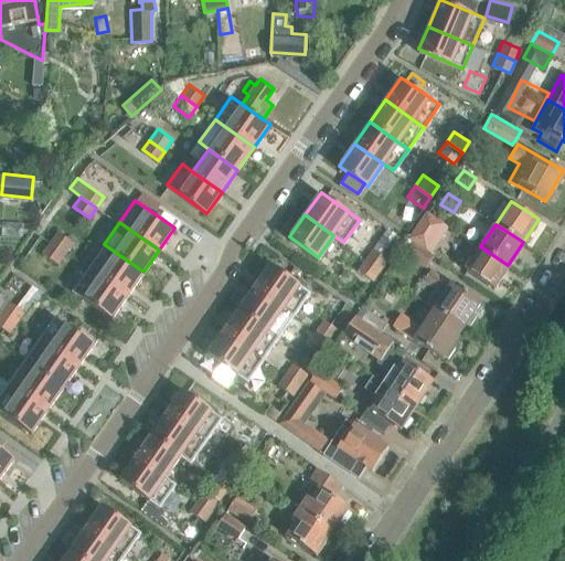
[(424,225),(414,240),(434,253),(437,255),(446,240),(424,225)]
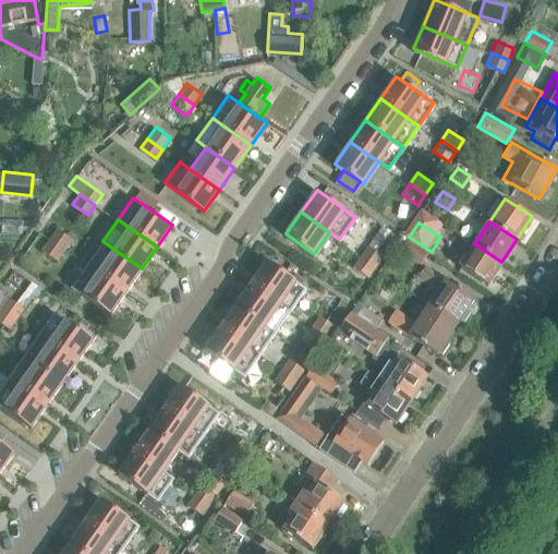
[(64,248),(72,238),(57,227),(49,237),(64,248)]
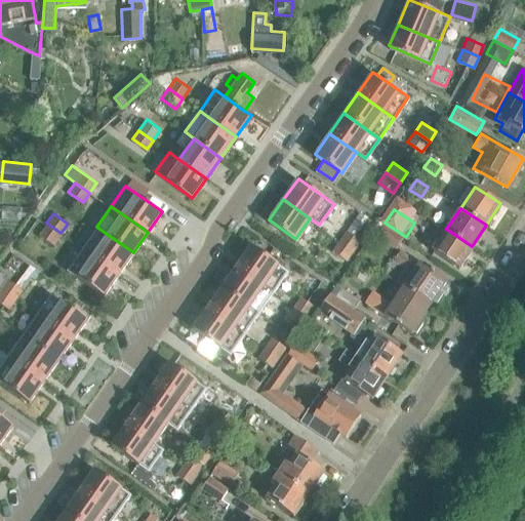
[(403,235),(385,223),(379,219),(372,230),(377,233),(377,234),(397,246),(403,235)]
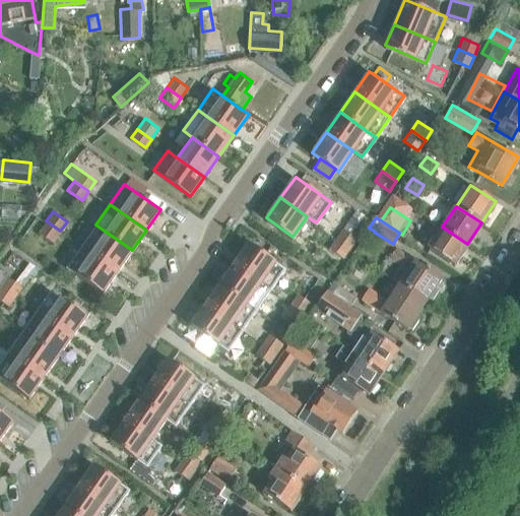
[(53,241),(60,231),(46,220),(39,231),(53,241)]
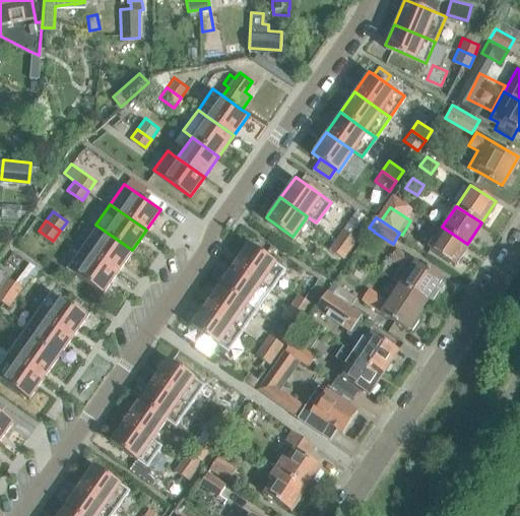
[(95,224),(81,244),(118,270),(132,250),(106,232),(95,224)]
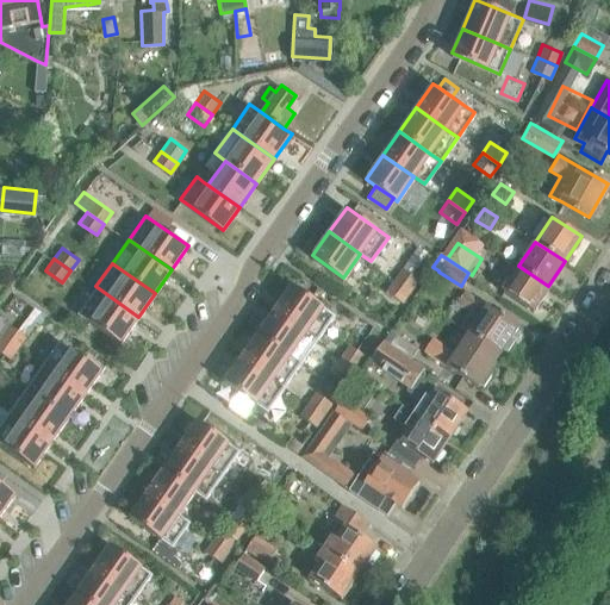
[(531,311),(548,286),(518,266),(502,291),(531,311)]
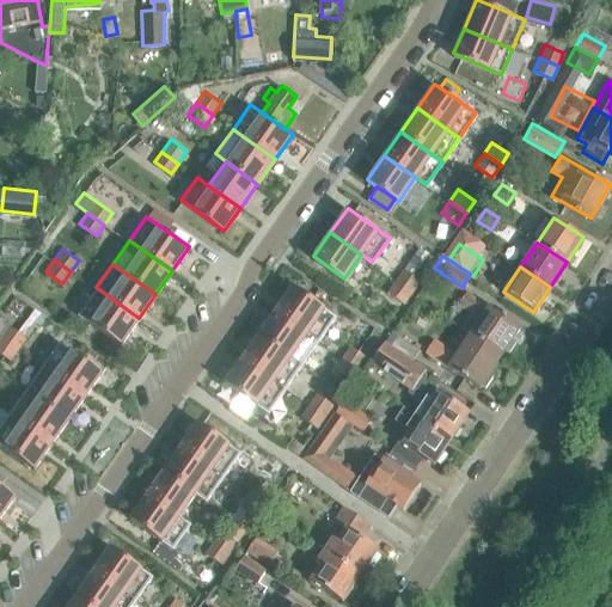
[(397,280),(411,290),(420,277),(404,268),(397,280)]
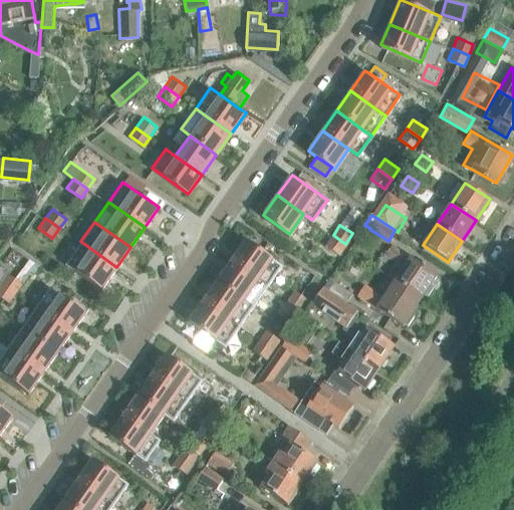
[(333,235),(331,237),(326,244),(339,253),(345,244),(333,235)]
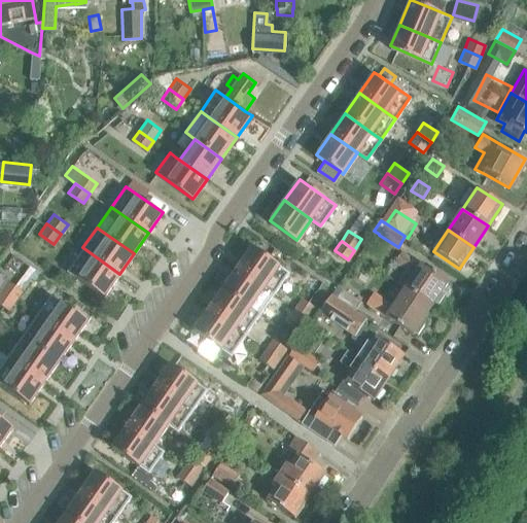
[(252,245),(238,266),(265,285),(275,292),(289,271),(280,264),(252,245)]
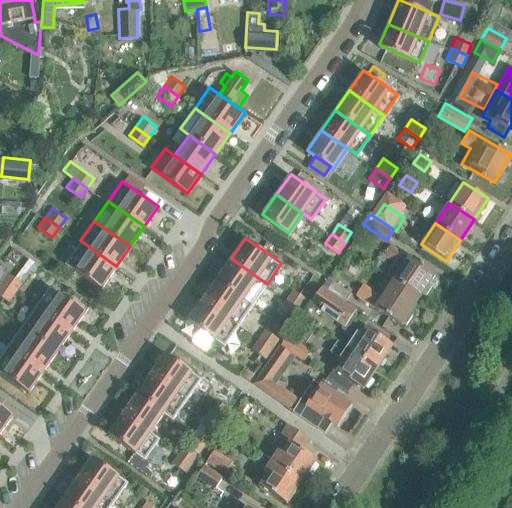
[(80,240),(65,262),(101,287),(116,266),(80,240)]
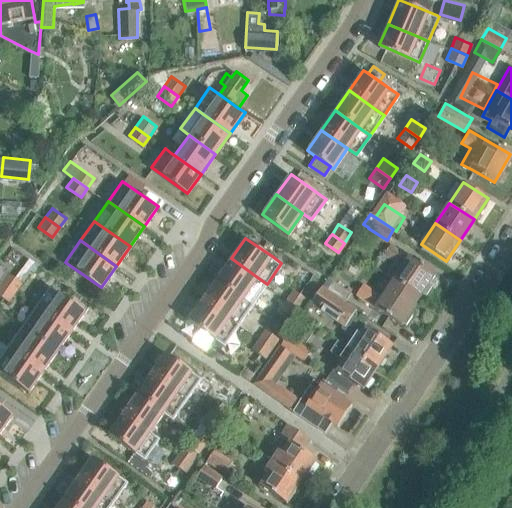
[(407,256),(389,243),(382,253),(394,260),(384,275),(392,281),(417,298),(434,272),(408,254),(407,256)]
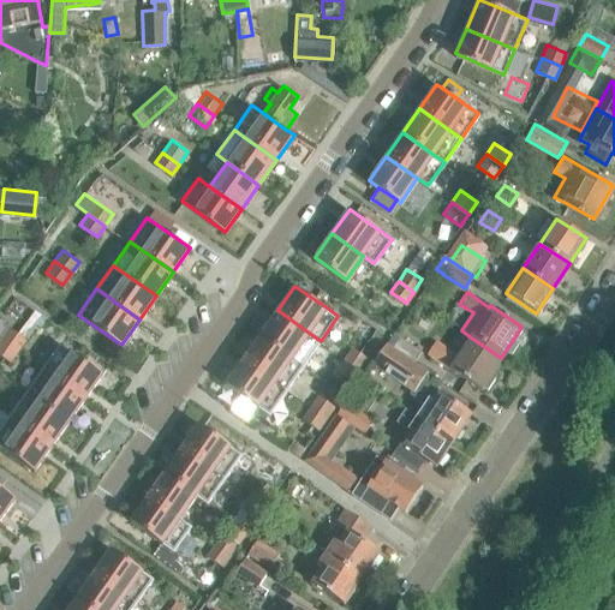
[(278,310),(261,334),(292,357),(304,364),(321,341),(309,333),(278,310)]
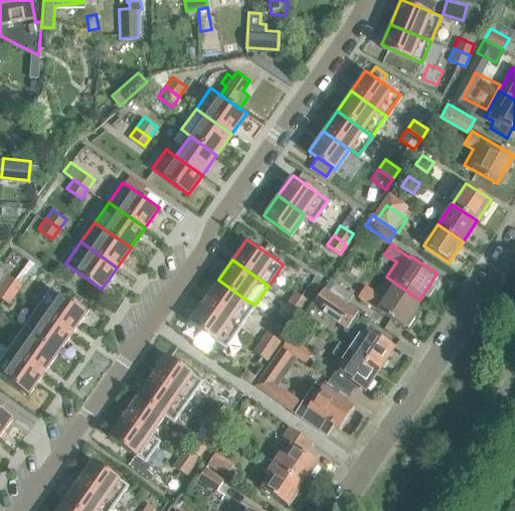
[(0,281),(15,293),(22,283),(0,267),(0,281)]
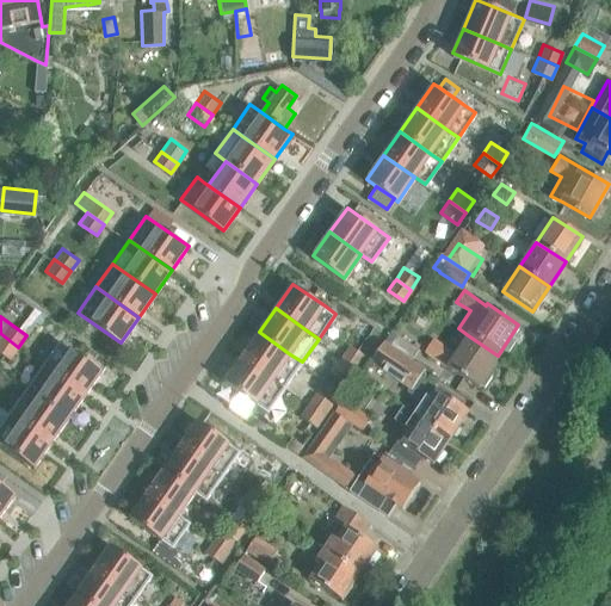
[(259,332),(242,356),(273,378),(285,385),(302,362),(290,354),(259,332)]
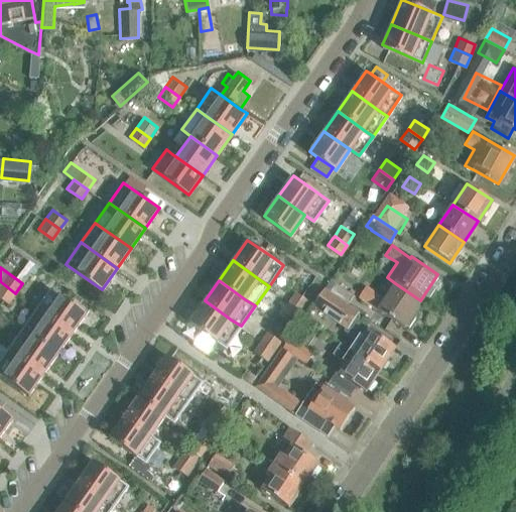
[(336,280),(329,291),(347,303),(354,292),(336,280)]
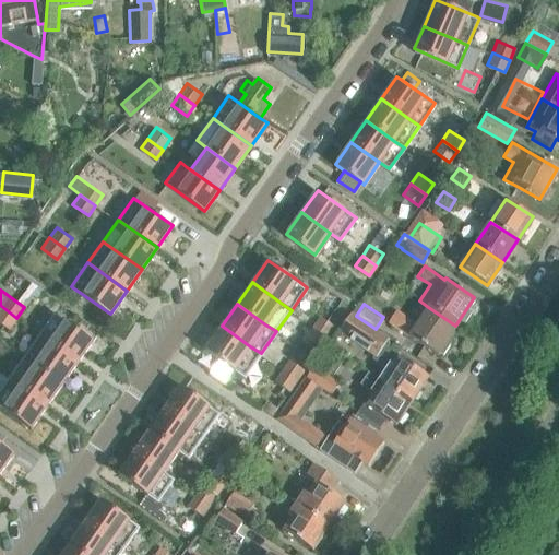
[(0,305),(0,321),(10,329),(16,318),(0,305)]
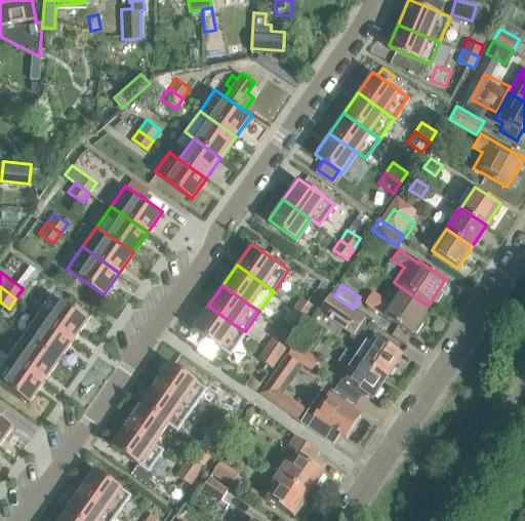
[(410,331),(428,306),(402,288),(391,304),(371,290),(365,301),(384,313),(384,314),(410,331)]
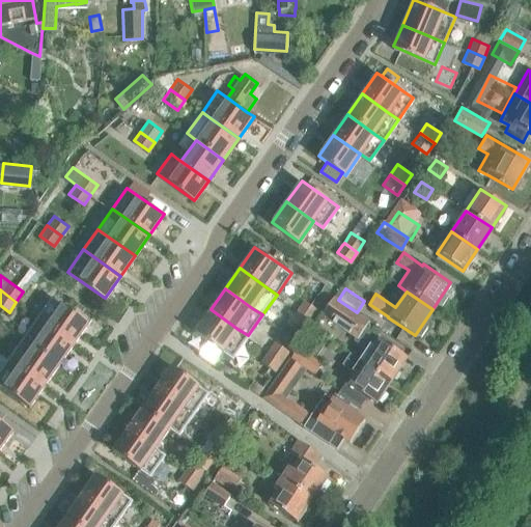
[(52,295),(36,316),(47,324),(74,343),(89,322),(61,302),(52,295)]
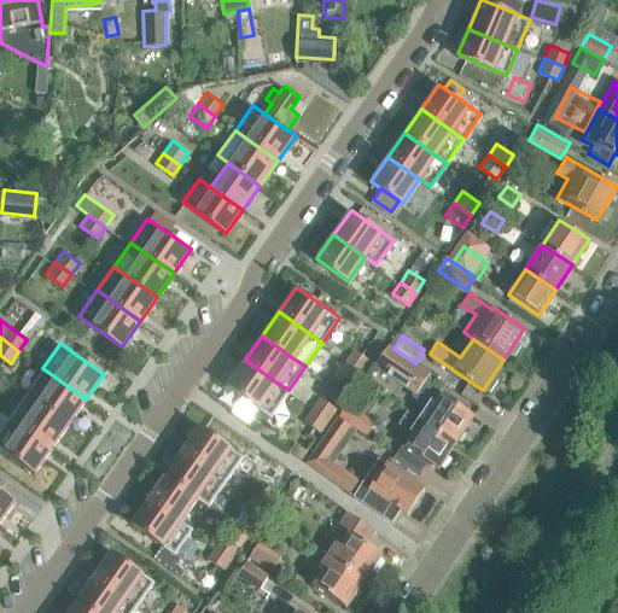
[(427,403),(419,416),(455,441),(472,414),(465,409),(438,391),(439,389),(426,380),(426,377),(429,372),(415,363),(394,349),(388,345),(374,365),(414,391),(415,395),(427,403)]
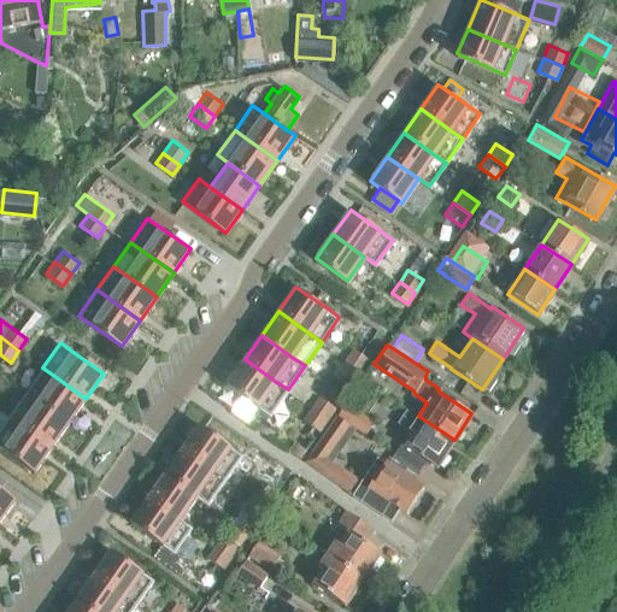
[(362,370),(370,358),(353,347),(345,358),(362,370)]
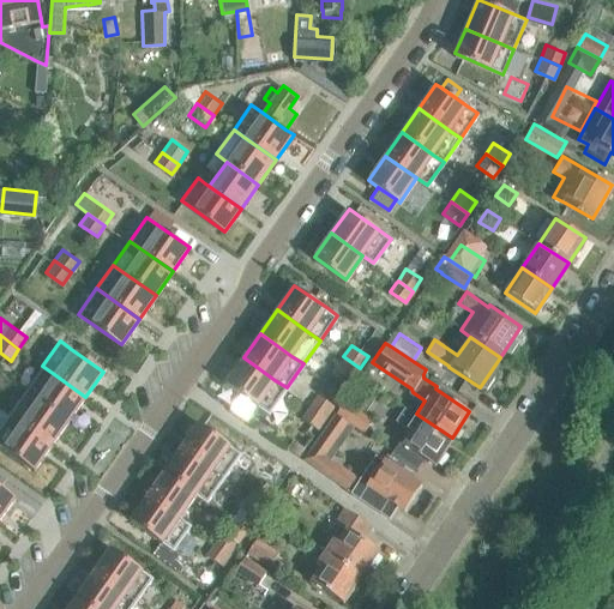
[(351,380),(360,368),(343,356),(335,368),(351,380)]
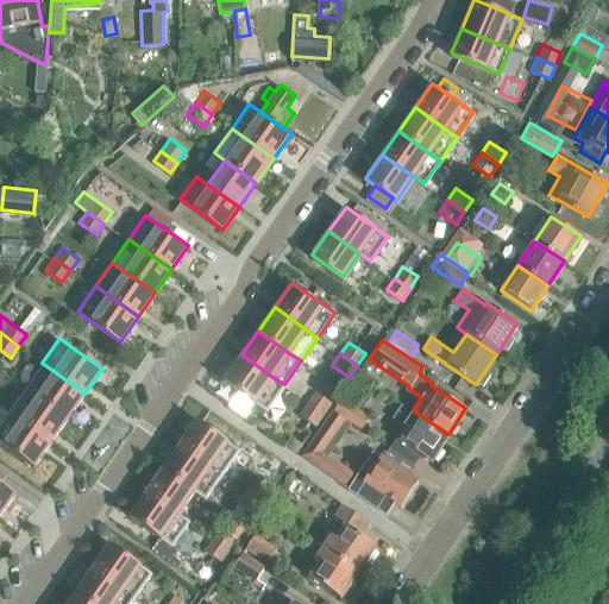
[(242,354),(224,379),(238,389),(248,396),(267,409),(284,384),(272,377),(242,354)]
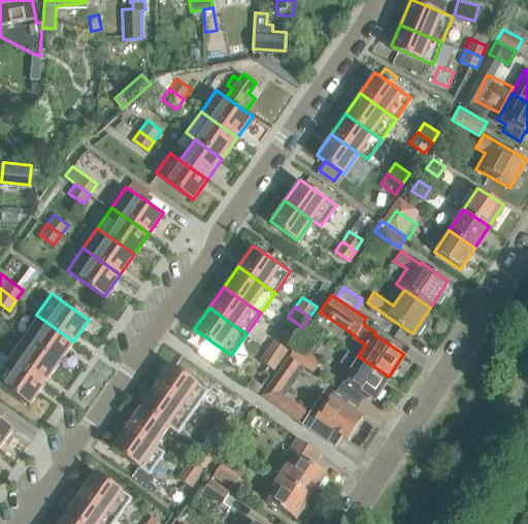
[(36,315),(22,335),(32,342),(59,362),(73,341),(46,322),(36,315)]
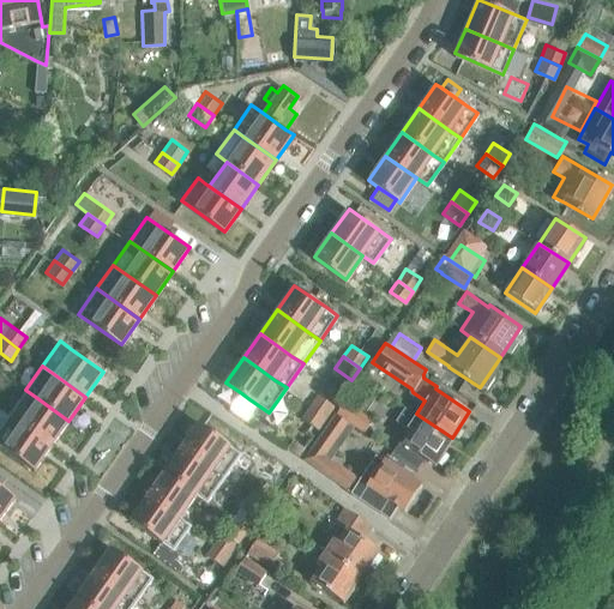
[(435,389),(462,406),(465,402),(439,383),(437,386),(435,389)]
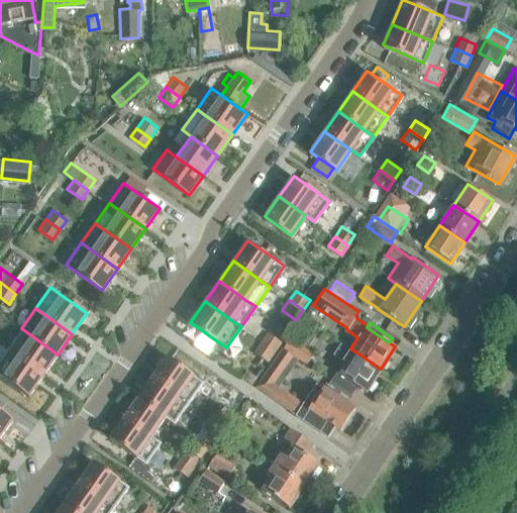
[(21,328),(7,348),(16,355),(43,375),(58,354),(31,335),(21,328)]
